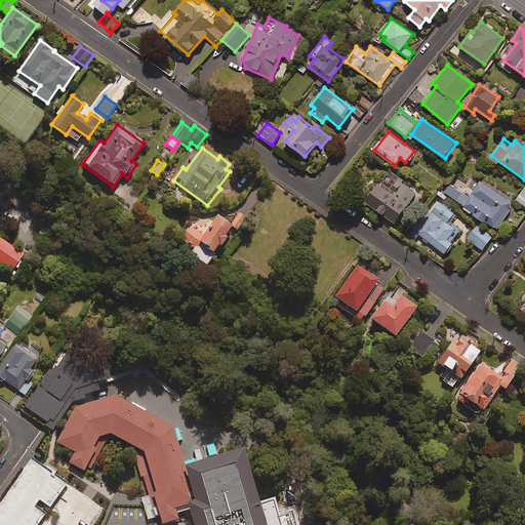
[(418,192),(391,171),(381,185),(378,183),(365,201),(395,224),(418,192)]
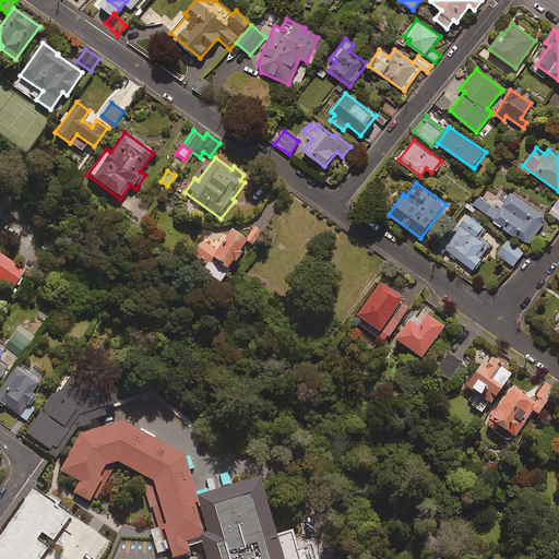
[(548,217),(511,192),(499,210),(479,197),(474,204),(496,219),(495,222),(530,245),(548,217)]
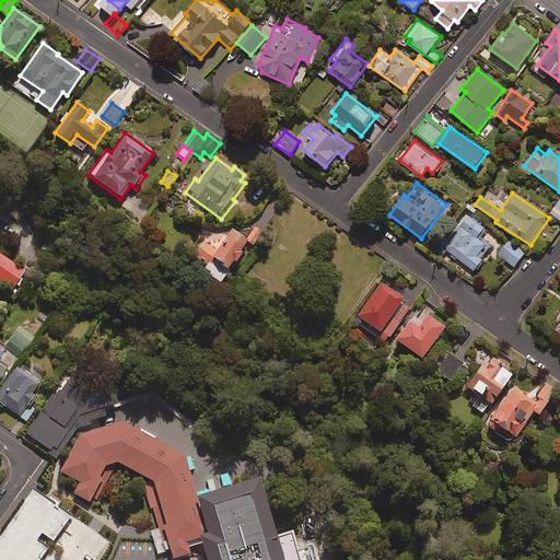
[(559,199),(550,213),(559,220),(559,199)]
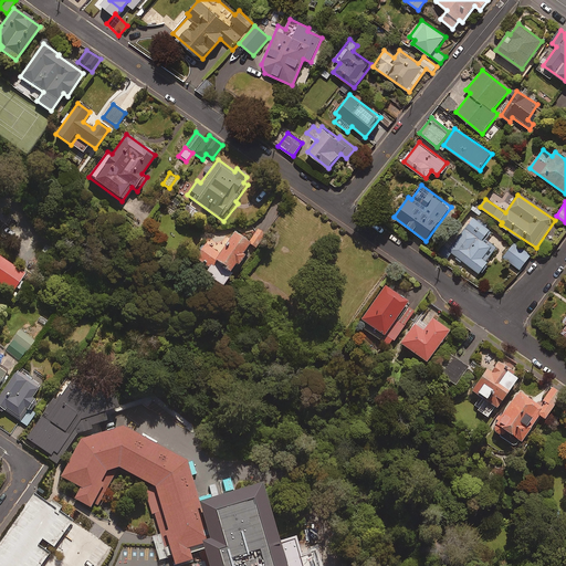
[(491,228),(474,217),(453,245),(449,243),(441,254),(448,259),(451,253),(480,273),(496,249),(483,240),(491,228)]
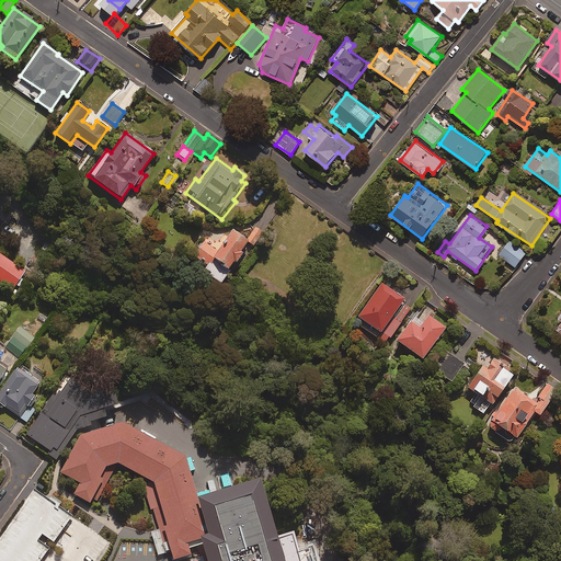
[(263,233),(255,228),(245,240),(232,230),(217,251),(204,242),(195,255),(208,265),(203,272),(220,284),(228,274),(226,273),(233,262),(236,264),(242,254),(240,253),(248,242),(253,247),(263,233)]
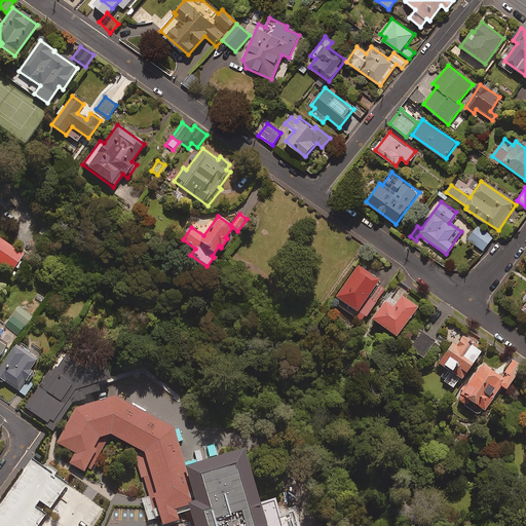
[(493,237),(479,226),(468,238),(483,251),(493,237)]
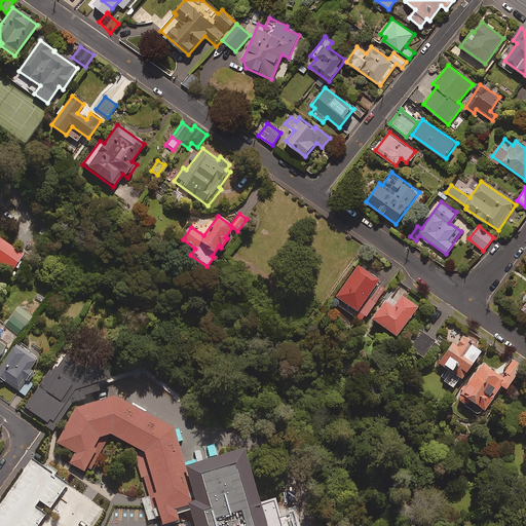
[(23,255),(0,238),(0,263),(11,271),(23,255)]
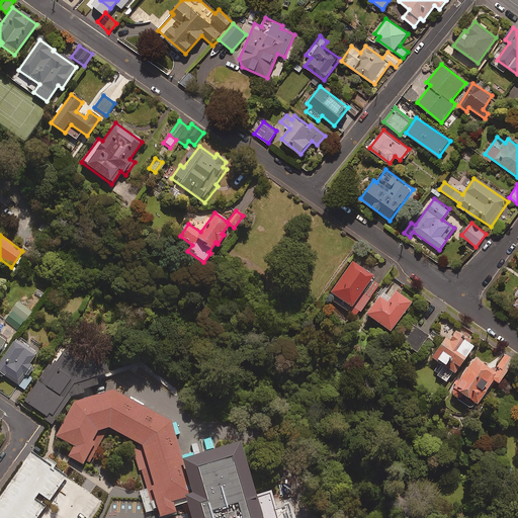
[(373,276),(352,262),(330,293),(336,297),(333,301),(347,312),(350,307),(359,314),(378,285),(371,280),(373,276)]
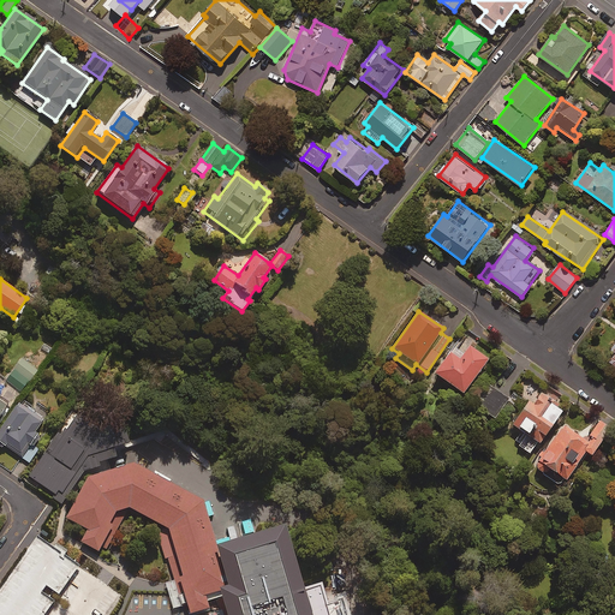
[(488,360),(470,347),(460,360),(449,353),(435,374),(463,395),(488,360)]
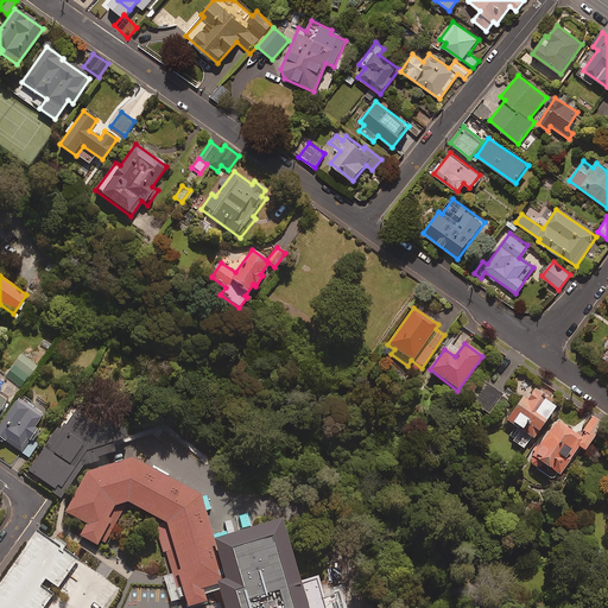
[(27,377),(13,366),(6,377),(20,386),(27,377)]
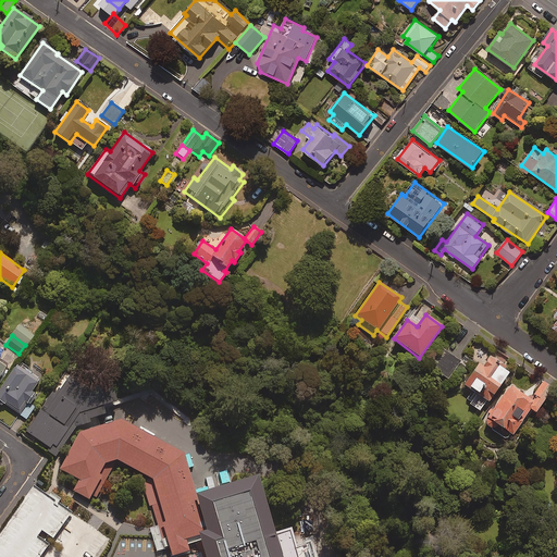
[(460,363),(444,351),(432,368),(447,380),(460,363)]
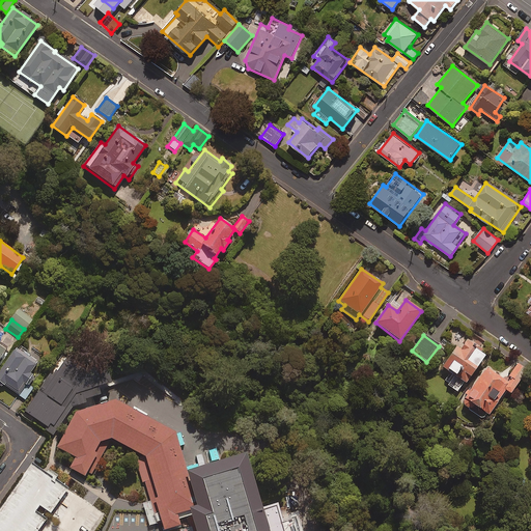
[(479,347),(468,339),(460,348),(457,345),(442,367),(451,372),(444,383),(457,392),(464,383),(466,384),(485,357),(476,351),(479,347)]
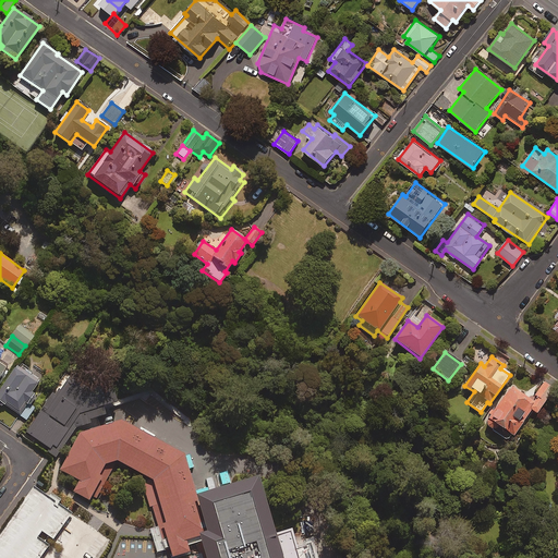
[(122,392),(79,364),(58,396),(52,392),(26,432),(49,447),(46,453),(56,460),(79,425),(92,425),(89,420),(105,415),(102,408),(114,404),(122,392)]
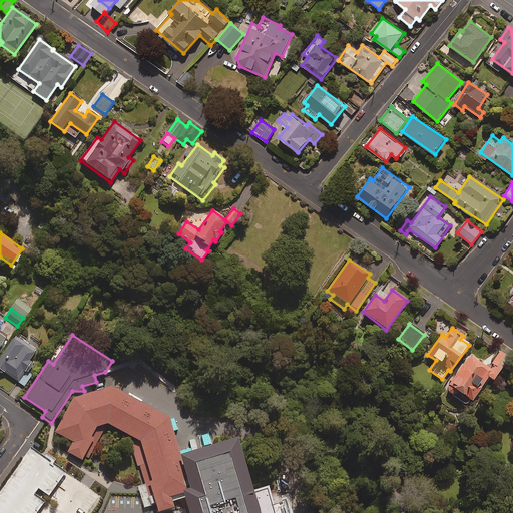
[(37,352),(15,337),(0,359),(0,375),(2,376),(3,374),(23,388),(32,375),(29,374),(36,363),(31,360),(37,352)]
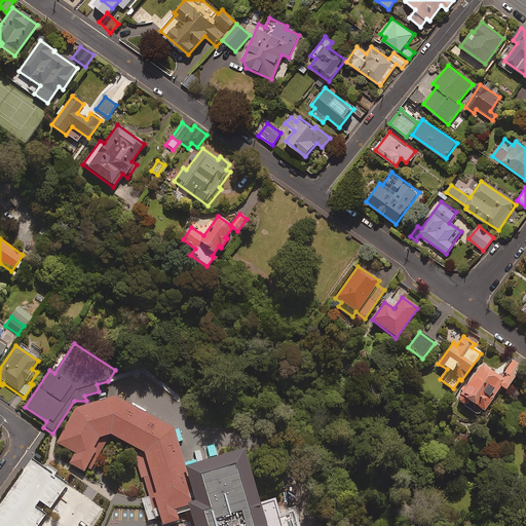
[(522,368),(513,361),(500,377),(483,364),(456,400),(480,417),(501,387),(505,390),(522,368)]
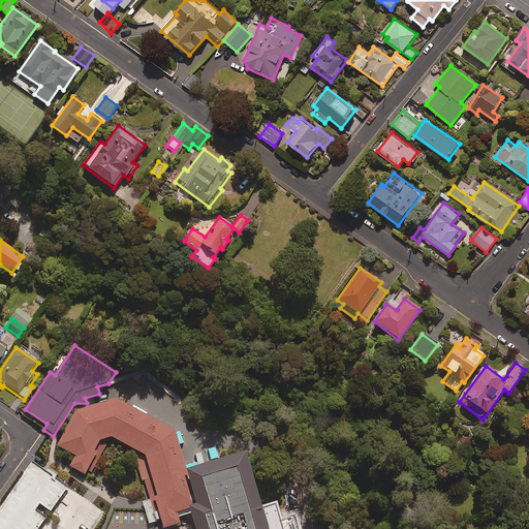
[(260,528),(240,456),(191,467),(179,431),(122,398),(82,410),(65,442),(82,454),(76,463),(91,472),(109,442),(122,438),(150,450),(174,528),(260,528)]
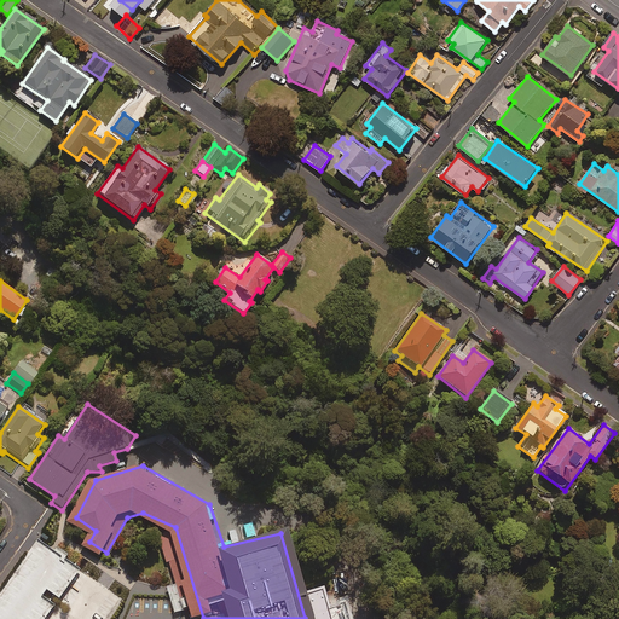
[(109,618),(123,599),(38,538),(0,591),(0,618),(109,618)]
